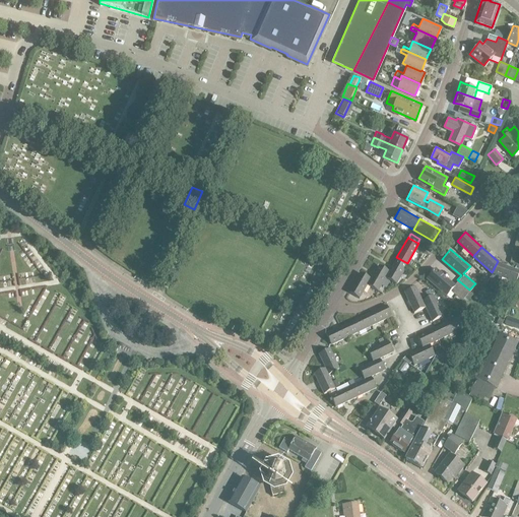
[(518,256),(511,255),(509,261),(518,263),(518,256)]
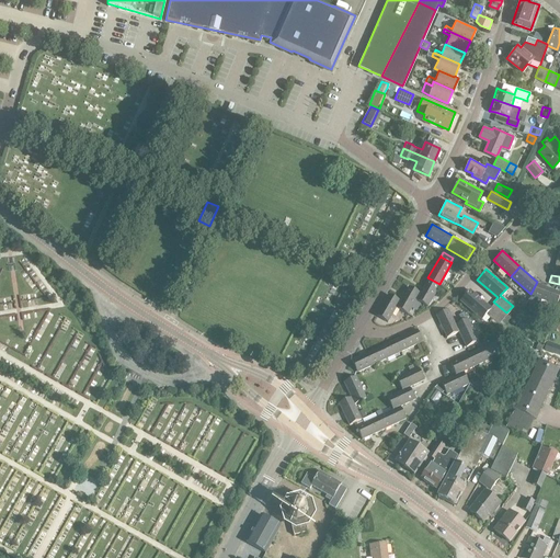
[(420,292),(419,291),(415,298),(426,305),(440,284),(427,277),(420,292)]
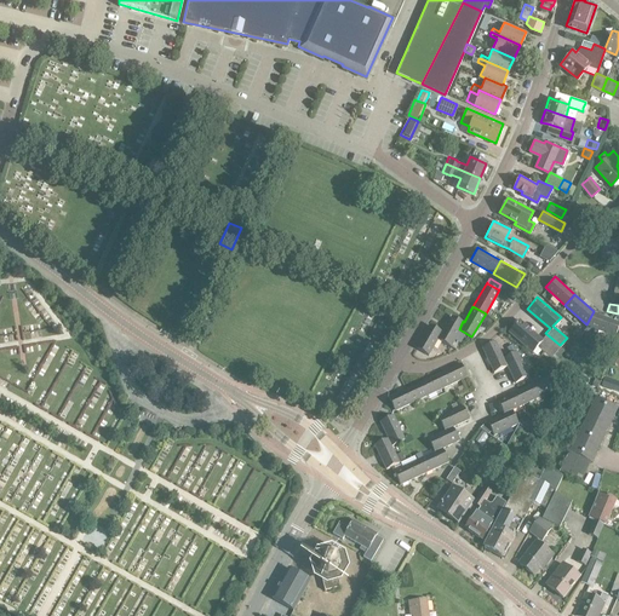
[(618,320),(594,311),(586,324),(614,334),(618,322),(618,320)]
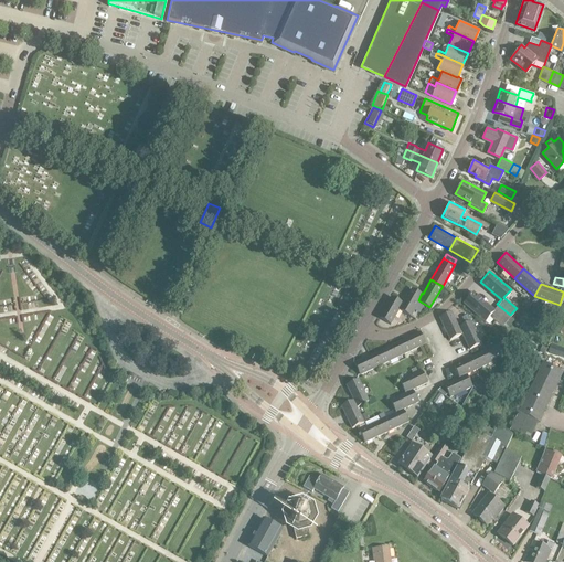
[(411,286),(403,301),(398,308),(410,315),(418,300),(422,293),(411,286)]
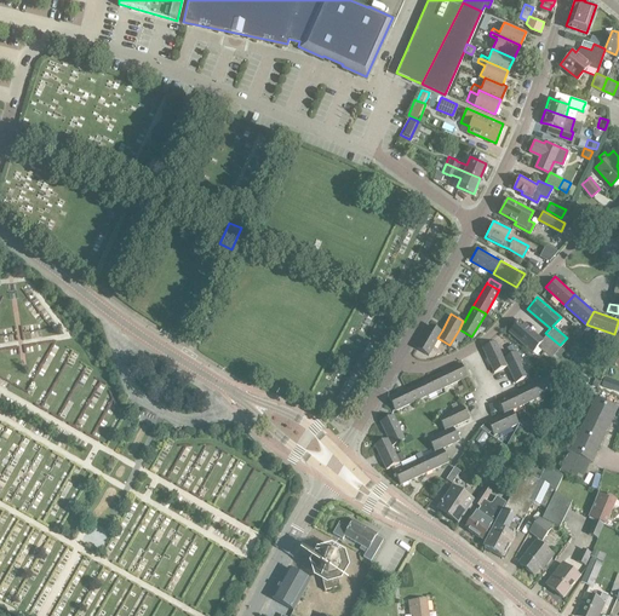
[(560,345),(545,333),(542,338),(519,317),(508,329),(532,350),(537,345),(550,356),(560,345)]
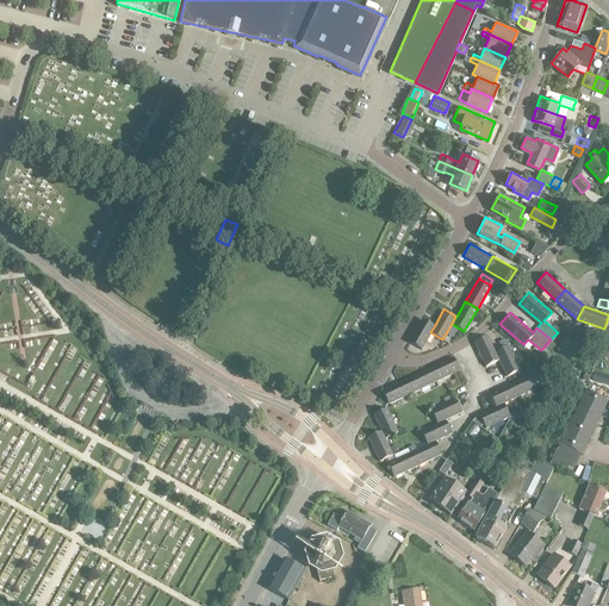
[(430,332),(435,325),(422,317),(409,341),(421,348),(430,332)]
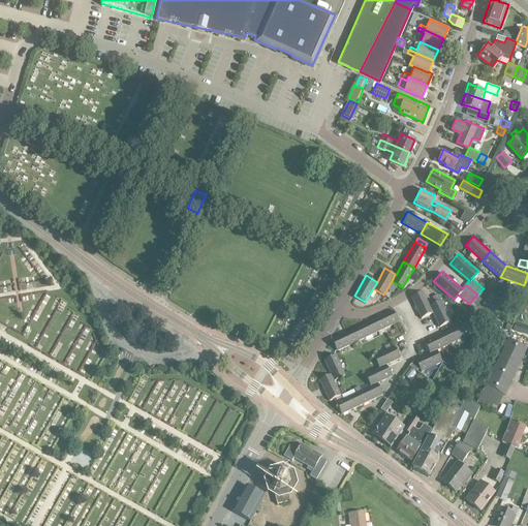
[(492,279),(488,283),(493,288),(497,283),(492,279)]
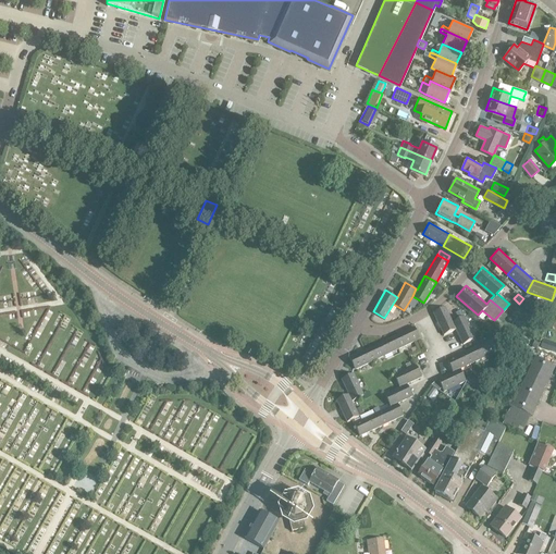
[(538,303),(534,307),(541,312),(545,308),(538,303)]
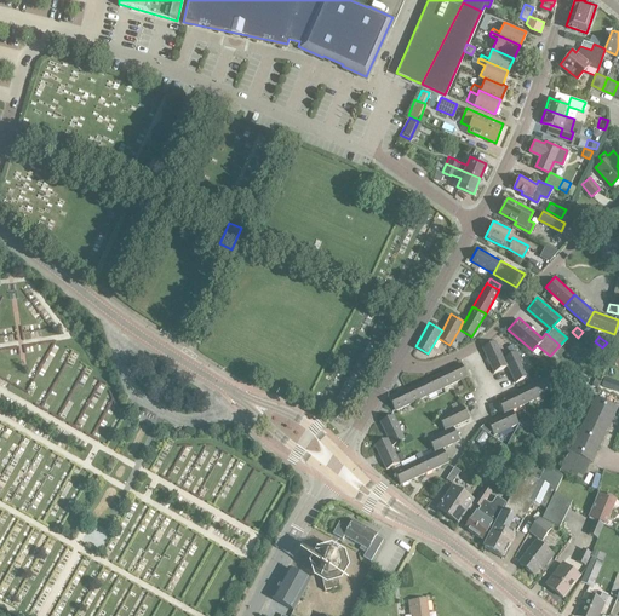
[(506,364),(503,356),(494,340),(481,346),(493,370),(506,364)]
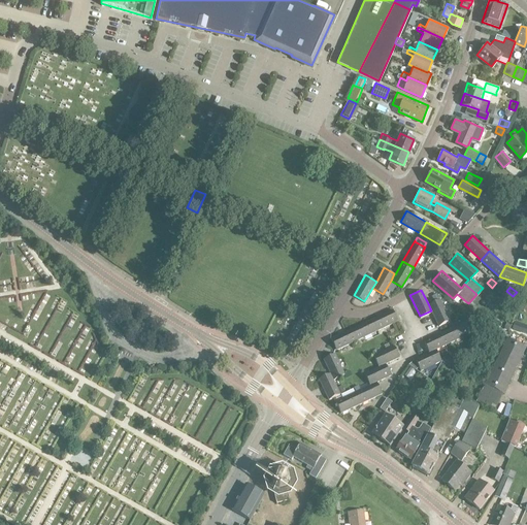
[(436,292),(431,294),(434,301),(439,298),(441,297),(438,292),(437,293),(436,292)]
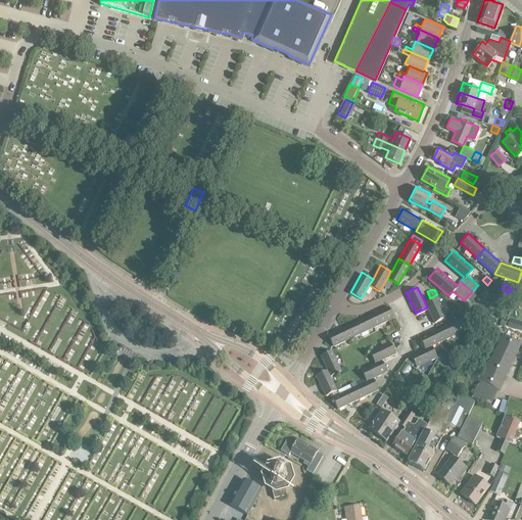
[(424,300),(427,308),(434,322),(444,317),(436,299),(435,295),(430,298),(424,300)]
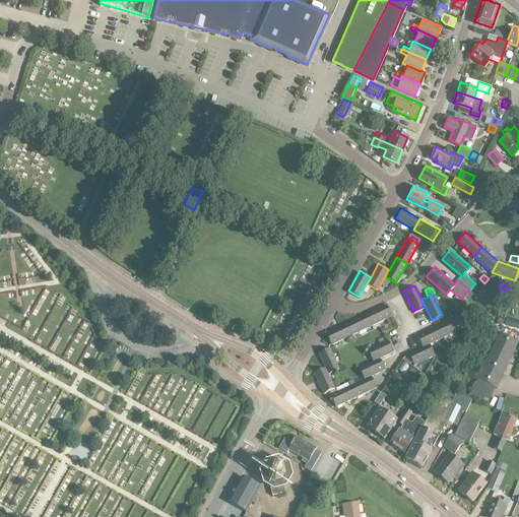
[(386,303),(366,313),(371,324),(391,314),(386,303)]
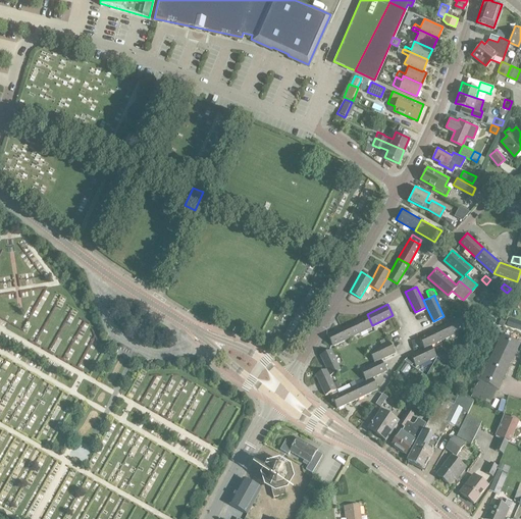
[(520,312),(512,308),(501,331),(520,341),(520,338),(520,312)]
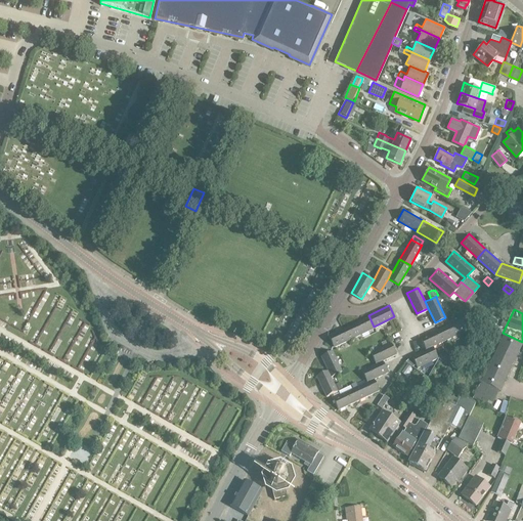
[(368,315),(348,324),(353,336),(374,327),(368,315)]
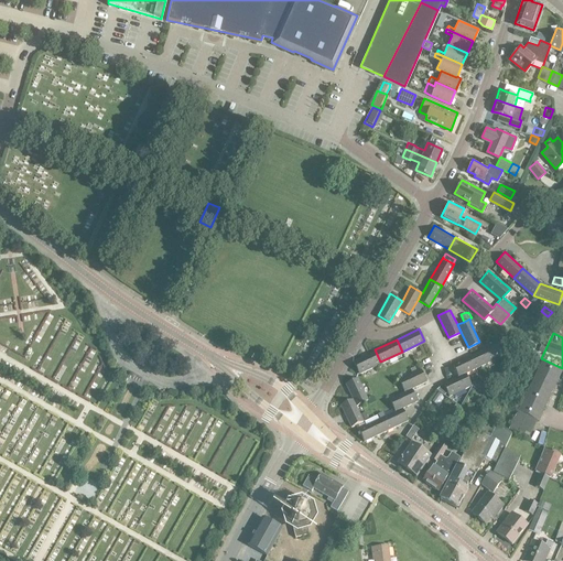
[(474,353),(479,365),(501,354),(496,342),(474,353)]
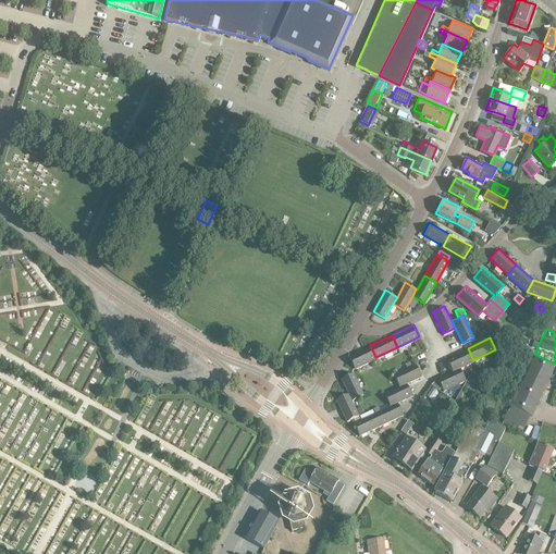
[(375,357),(370,345),(348,356),(354,368),(375,357)]
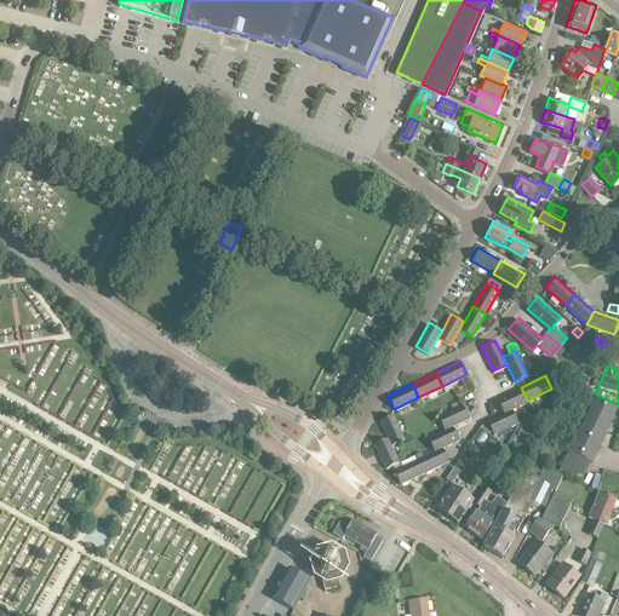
[(527,401),(521,387),(497,398),(503,412),(511,408),(527,401)]
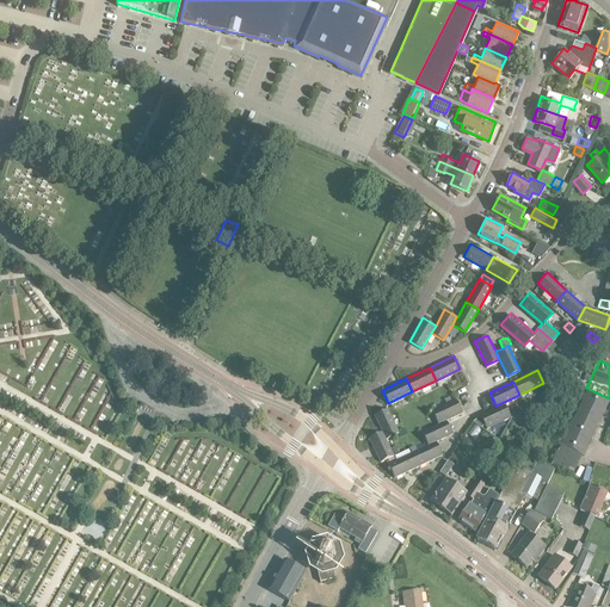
[(583,453),(609,398),(586,388),(560,443),(583,453)]
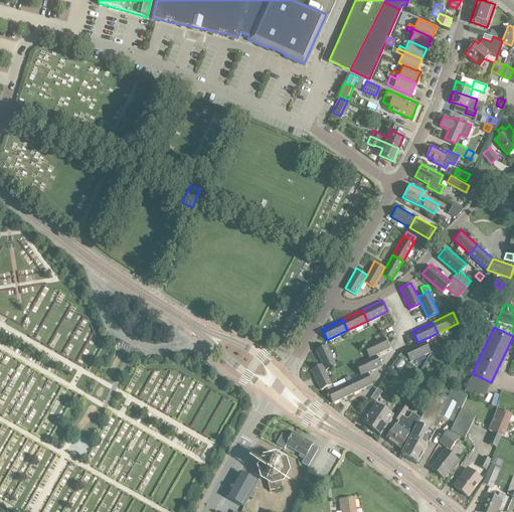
[(311,346),(318,334),(312,330),(305,343),(311,346)]
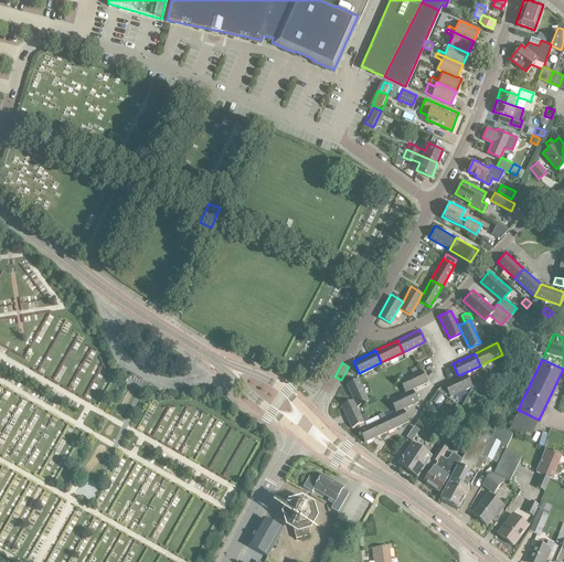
[(404,391),(412,388),(427,380),(422,369),(417,370),(413,372),(398,379),(404,391)]
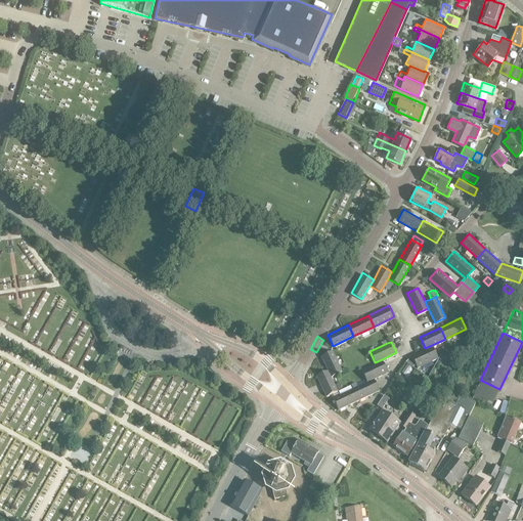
[(432,345),(425,348),(411,355),(417,366),(437,356),(432,345)]
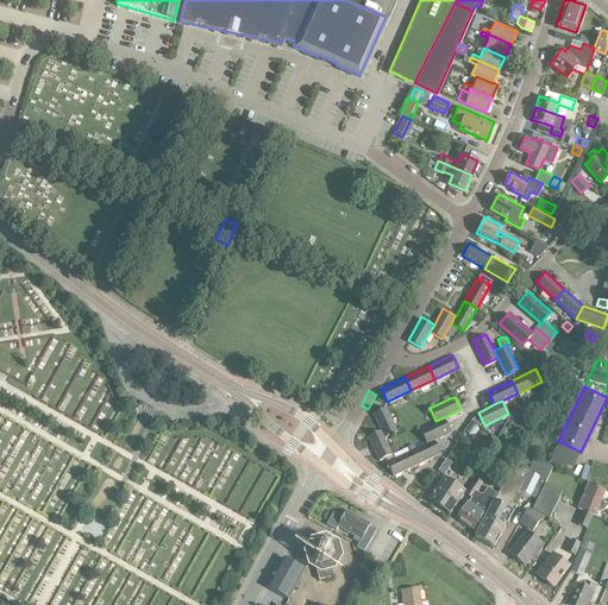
[(381,428),(383,436),(396,430),(386,407),(373,413),(381,428)]
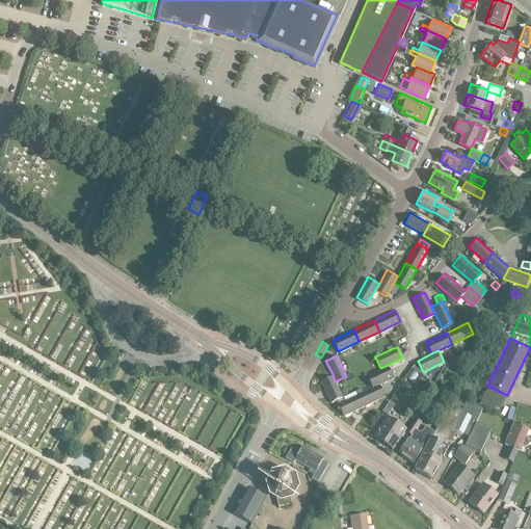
[(461,364),(450,356),(446,364),(458,370),(461,364)]
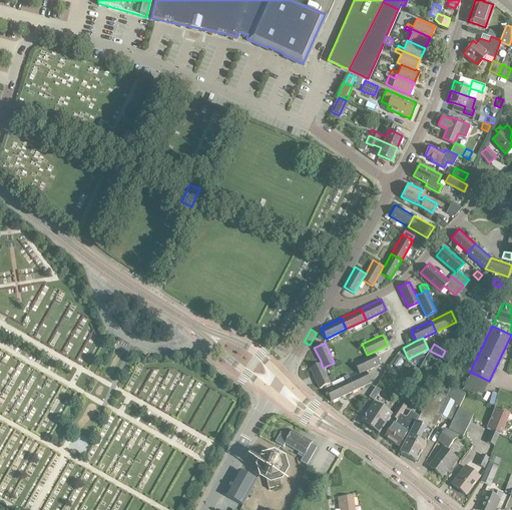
[(374,352),(367,355),(354,362),(359,373),(365,370),(379,363),(374,352)]
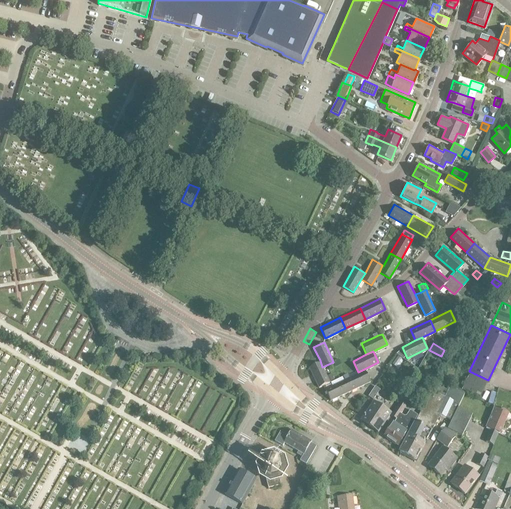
[(322,367),(320,360),(308,366),(318,386),(329,381),(322,367)]
